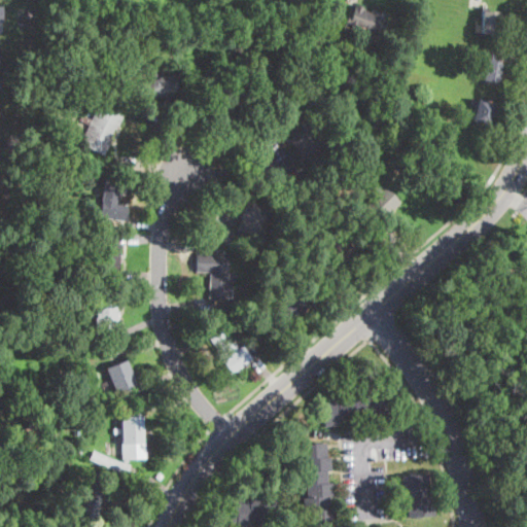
[(367,11),(371,12),(373,8),(388,14),(381,36),(371,32),(370,37),(365,36),(366,34),(363,33),(364,31),(349,25),(356,5),(364,8),(364,10),(367,11)]
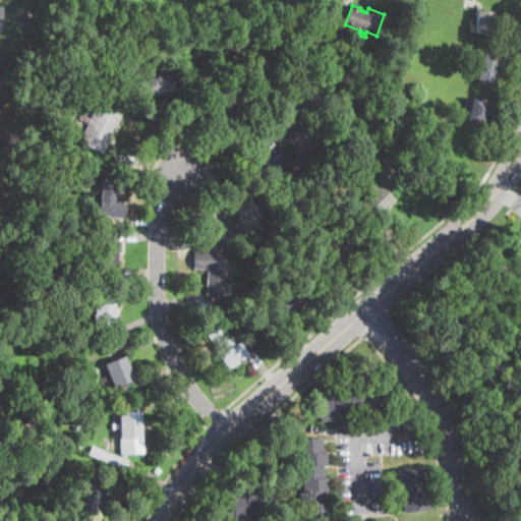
[(493,25),(491,34),(474,33),(475,12),(493,12),(493,25)]
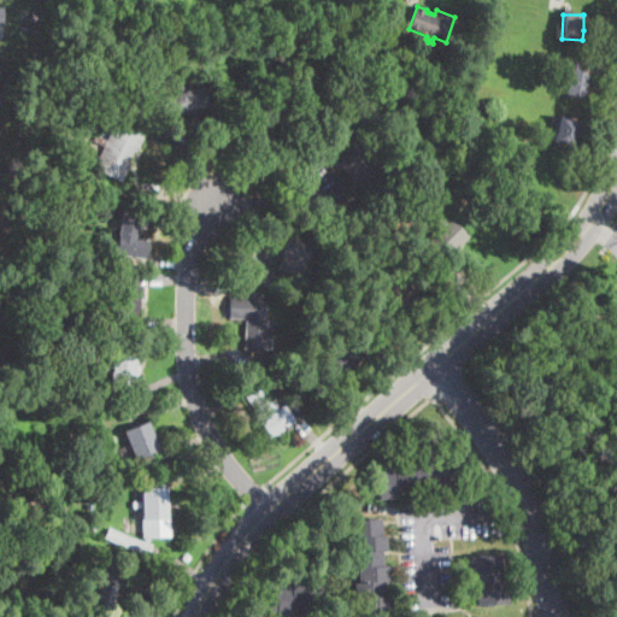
[(344,75),(338,84),(329,80),(335,69),(344,75)]
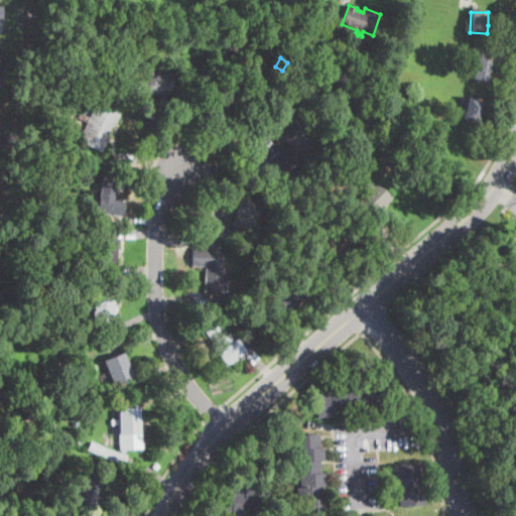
[(492,62),(491,69),(488,82),(473,79),(474,73),(469,72),(471,62),(475,63),(476,58),(492,62)]
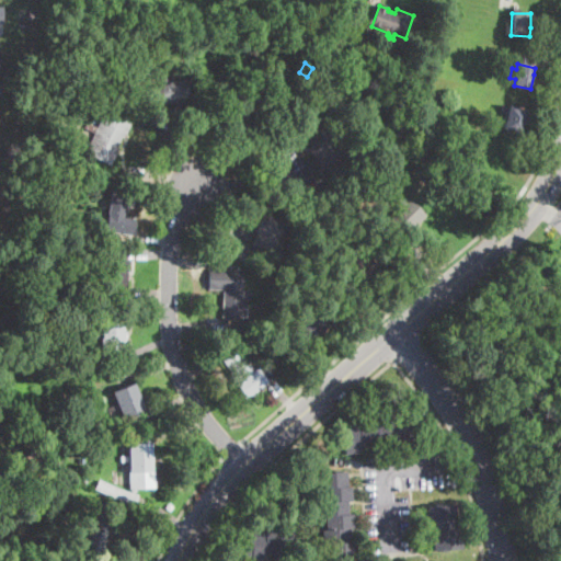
[(175,101),(151,106),(146,89),(182,80),(186,98),(175,101)]
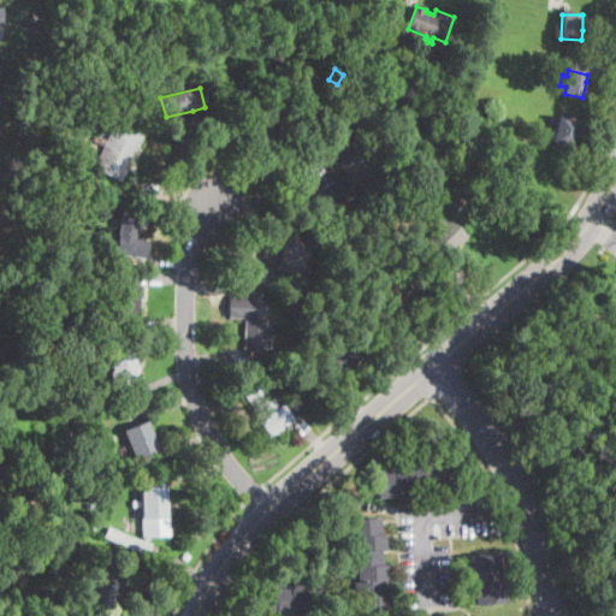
[(574,137),(572,147),(552,141),(560,116),(579,122),(574,137)]
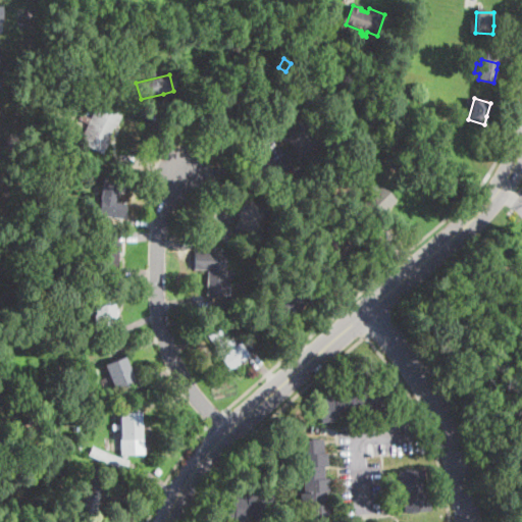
[(123,113),(116,128),(114,127),(109,137),(110,138),(103,152),(81,142),(100,102),(123,113)]
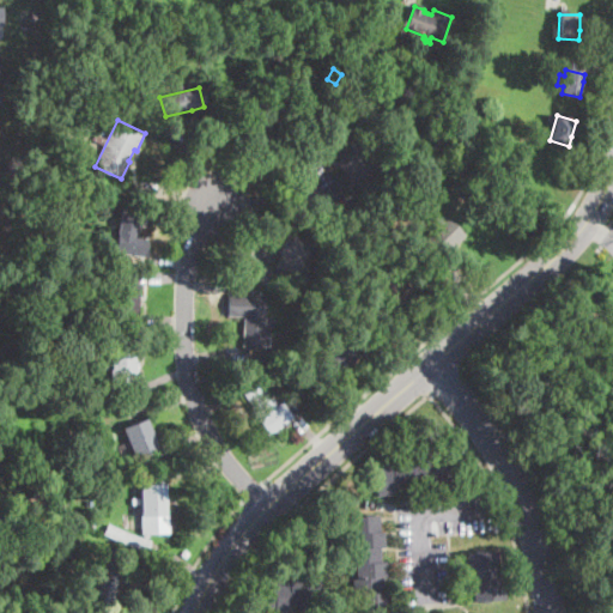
[(147,240),(144,258),(114,252),(122,208),(139,212),(134,237),(147,240)]
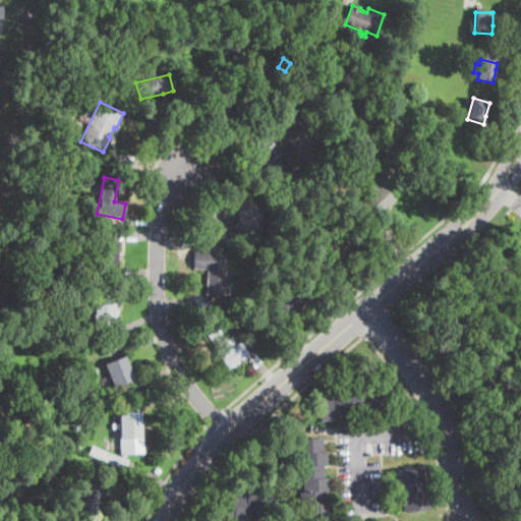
[(375,219),(374,220),(358,201),(379,183),(395,200),(375,219)]
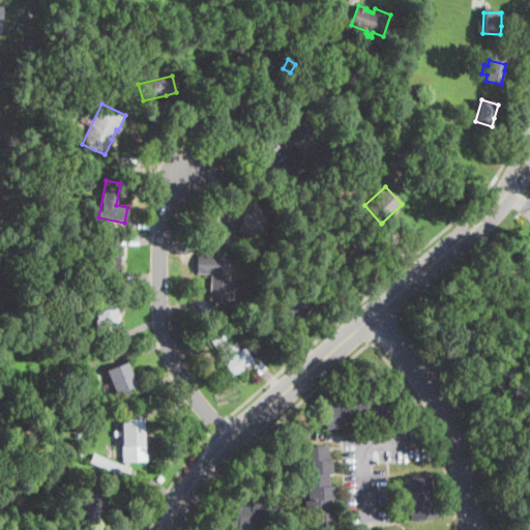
[(263,226),(257,239),(238,231),(243,219),(241,218),(247,202),(268,210),(262,226),(263,226)]
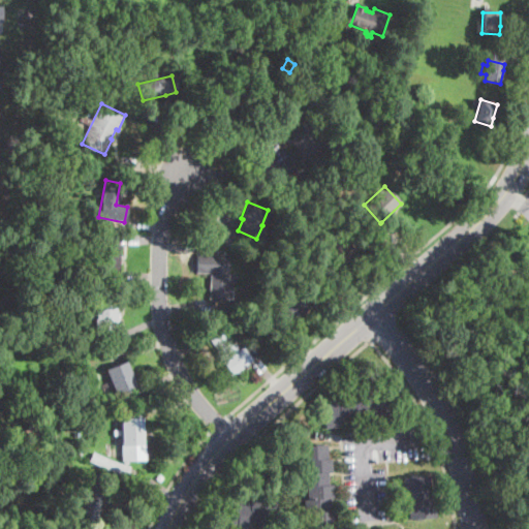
[(119,269),(119,274),(98,273),(99,245),(120,246),(119,269)]
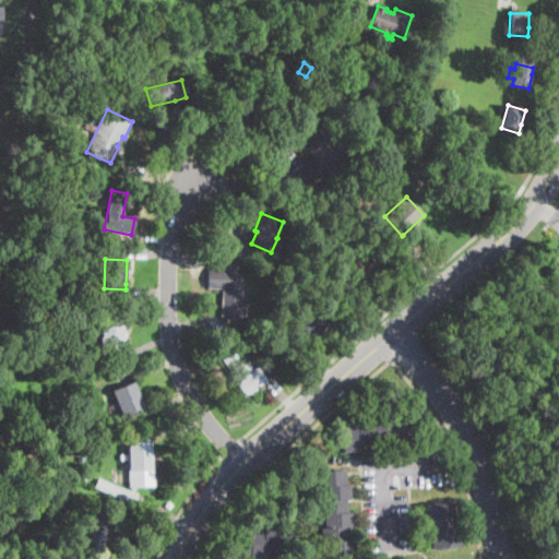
[(240,317),(240,318),(222,317),(223,289),(209,289),(210,269),(242,271),(240,317)]
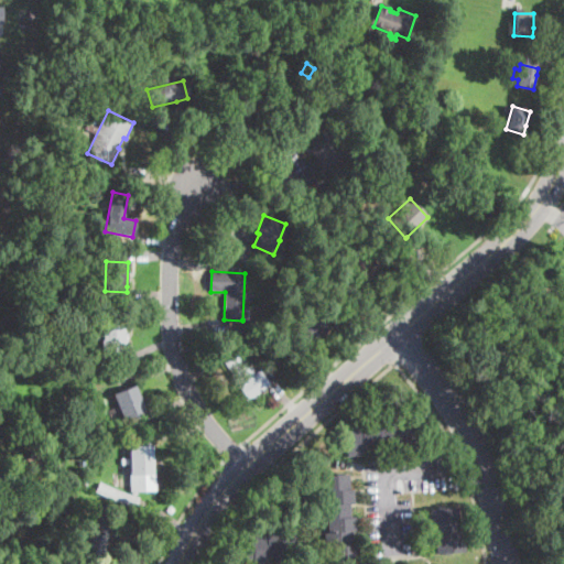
[(123,351),(123,354),(100,353),(101,323),(123,324),(123,351)]
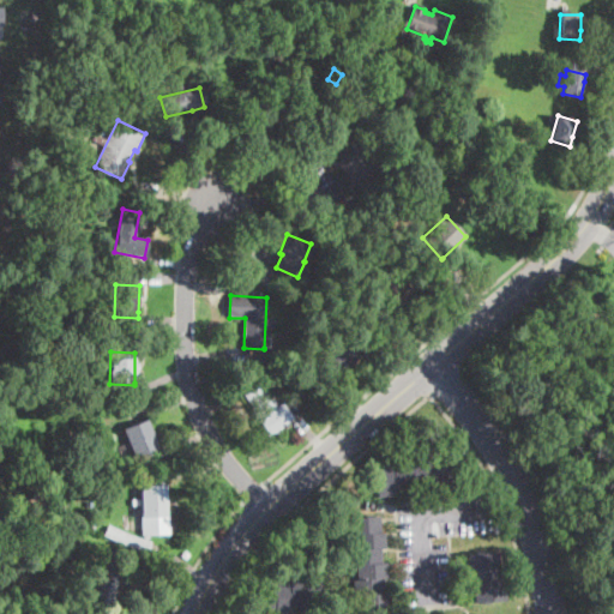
[(272,398),(278,405),(281,403),(292,419),(272,432),(245,395),(262,384),(272,398)]
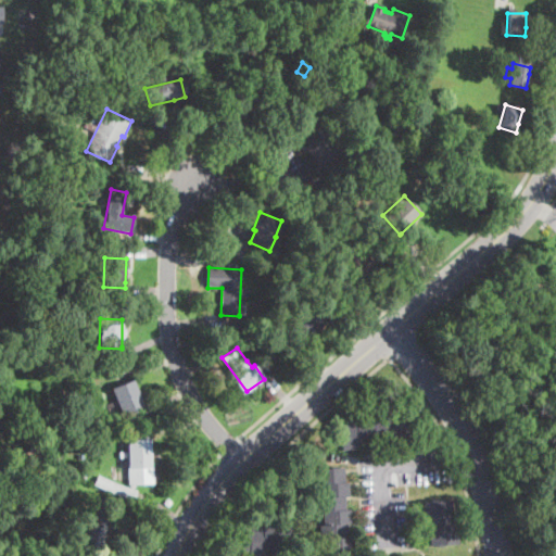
[(138,411),(125,416),(114,387),(130,381),(134,380),(143,408),(138,411)]
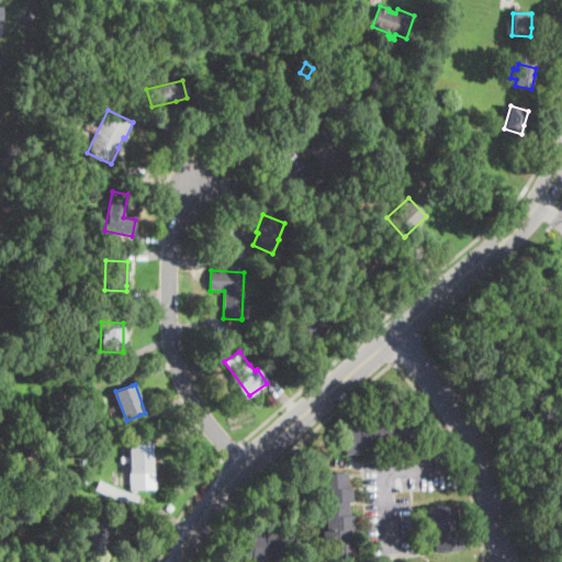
[(398,415),(398,419),(414,418),(416,447),(401,448),(401,444),(386,445),(373,446),(373,449),(359,449),(360,454),(343,456),(340,427),(358,426),(357,422),(371,420),(371,418),(384,417),(384,416),(398,415)]
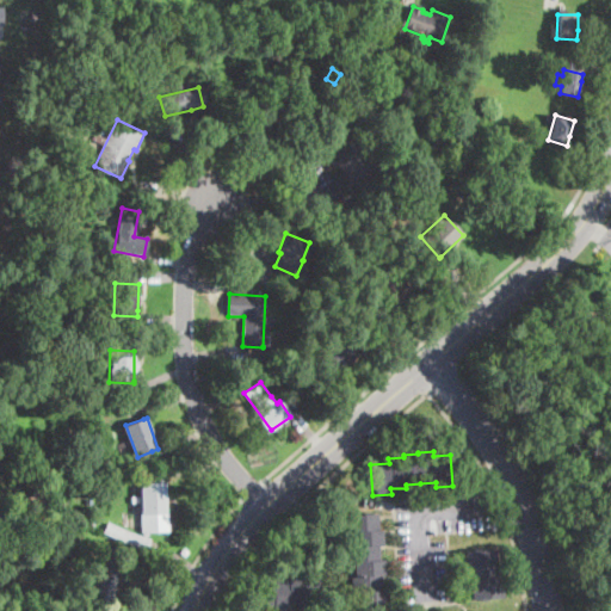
[(152,532),(143,532),(141,485),(165,483),(167,531),(152,532)]
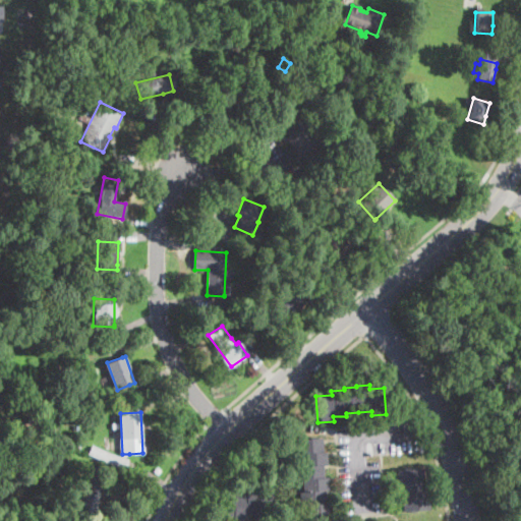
[(322,443),(323,452),(327,452),(327,465),(323,465),(324,478),(328,478),(329,491),(325,491),(325,504),(329,504),(330,519),(304,520),(304,506),(299,506),(298,493),(302,493),(302,479),(297,480),(297,467),(300,467),(300,454),(297,454),(296,441),(322,439),(322,443)]
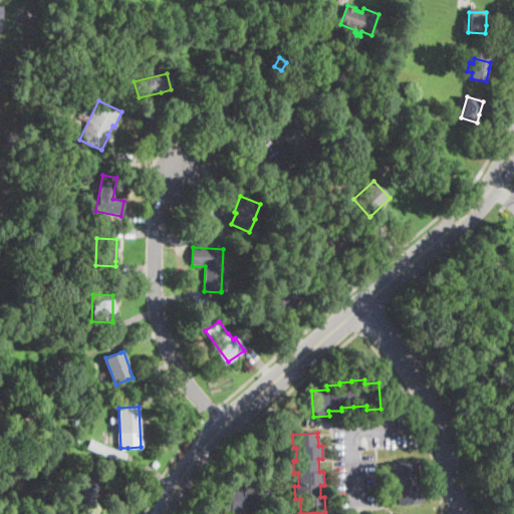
[(126,452),(122,463),(86,448),(90,438),(109,447),(126,452)]
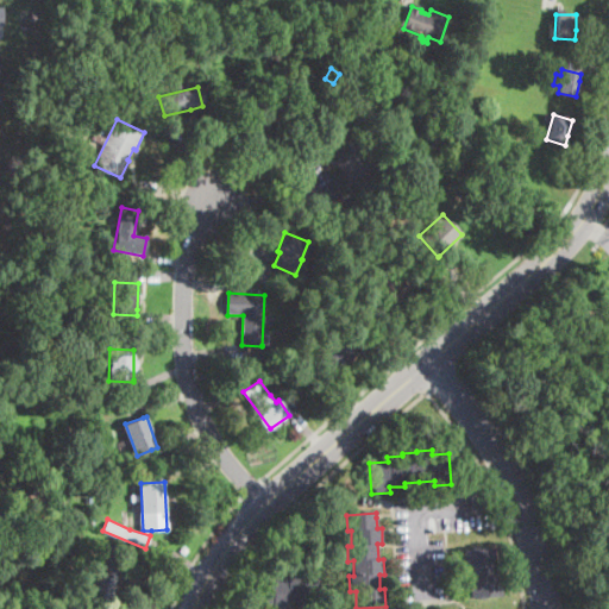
[(60,520),(61,528),(64,527),(67,541),(55,542),(52,521),(60,520)]
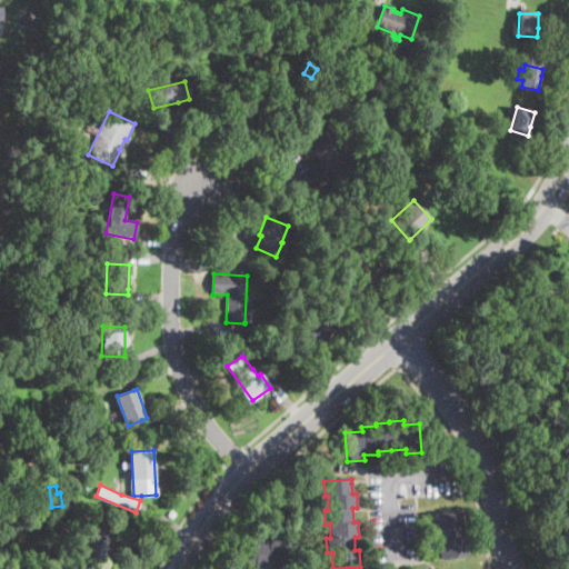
[(461,539),(462,541),(466,541),(467,558),(438,559),(438,543),(433,543),(432,515),(460,512),(461,539)]
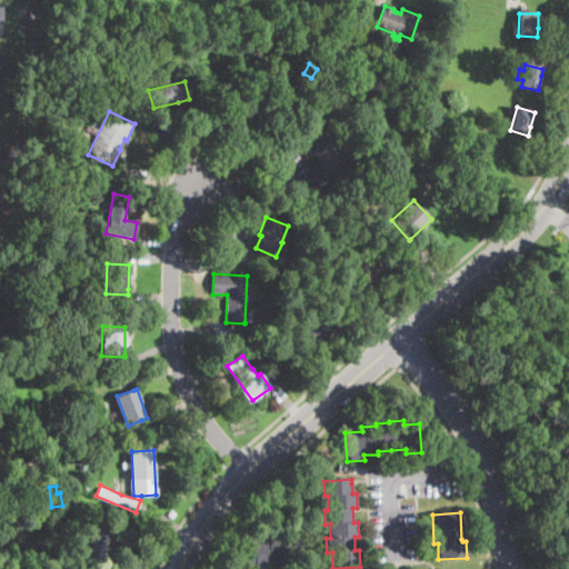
[(102,521),(118,528),(119,525),(132,530),(125,548),(112,542),(105,562),(85,553),(87,549),(90,551),(102,521)]
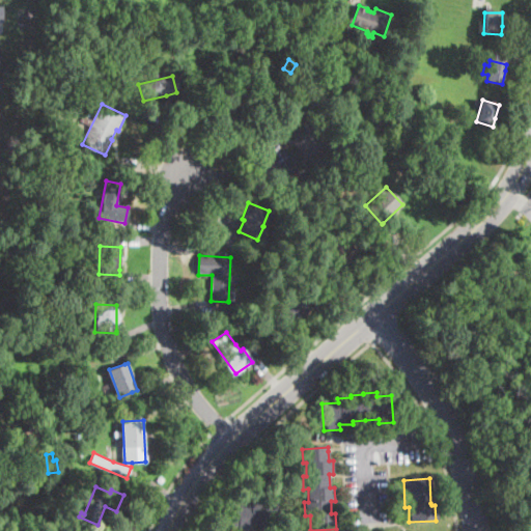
[(261,497),(261,502),(276,501),(277,527),(263,528),(263,524),(250,525),(251,529),(238,530),(236,527),(223,527),(221,501),(235,500),(235,503),(249,502),(249,498),(261,497)]
